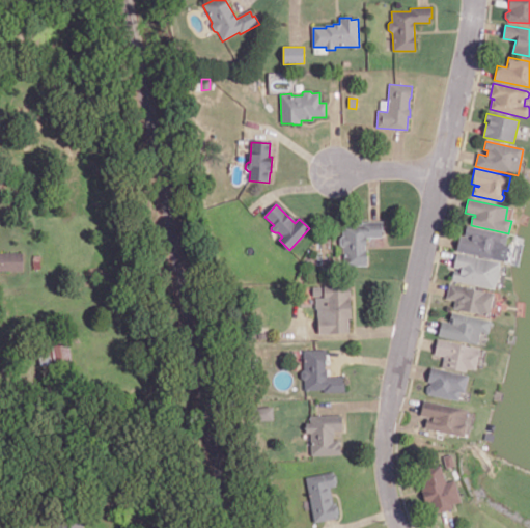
[(382,222),(383,232),(381,232),(381,237),(365,238),(365,246),(364,246),(364,252),(366,252),(366,266),(343,266),(343,247),(340,244),(339,240),(342,237),(342,226),(361,225),(361,223),(382,222)]
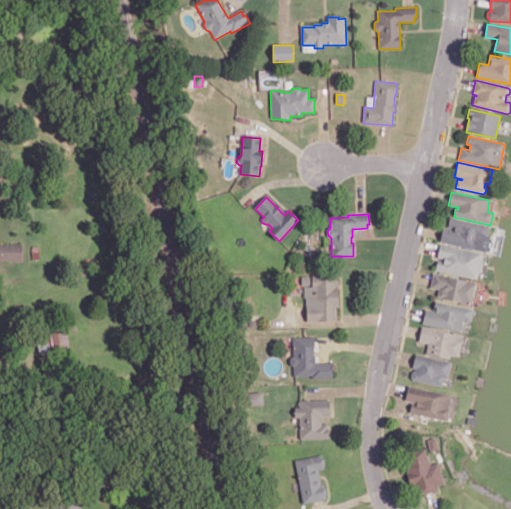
[(440,242),(485,252),(488,239),(485,238),(488,227),(449,218),(447,227),(455,229),(455,231),(443,229),(440,242)]
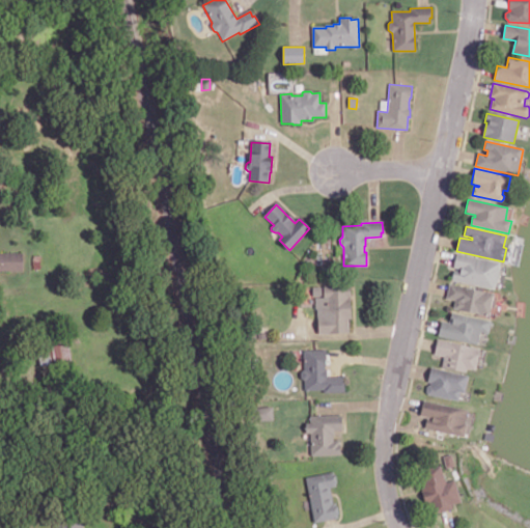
[(0,271),(23,271),(23,253),(0,253),(0,271)]
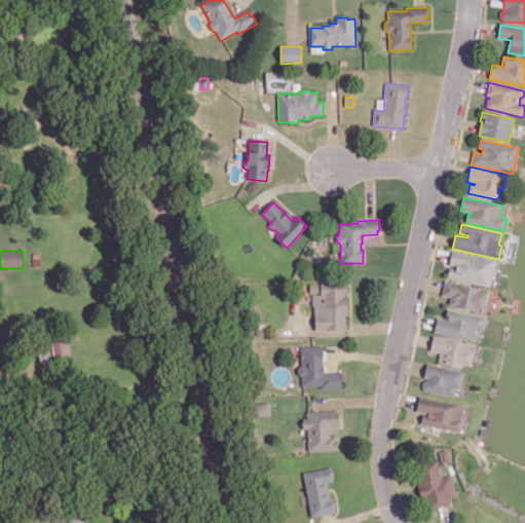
[(447,277),(489,287),(495,261),(452,252),(449,266),(456,267),(456,270),(449,269),(447,277)]
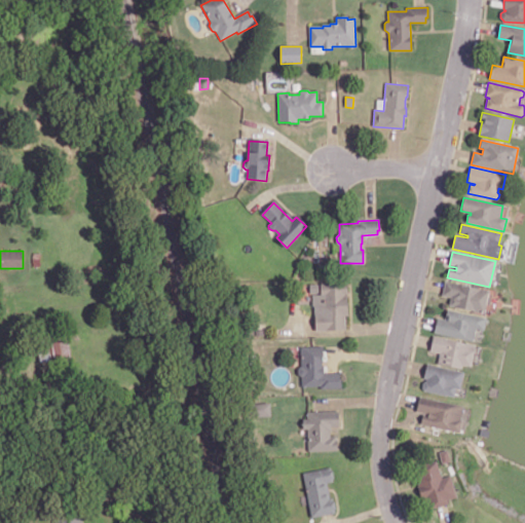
[(445,282),(442,296),(451,298),(449,306),(484,313),(489,292),(445,282)]
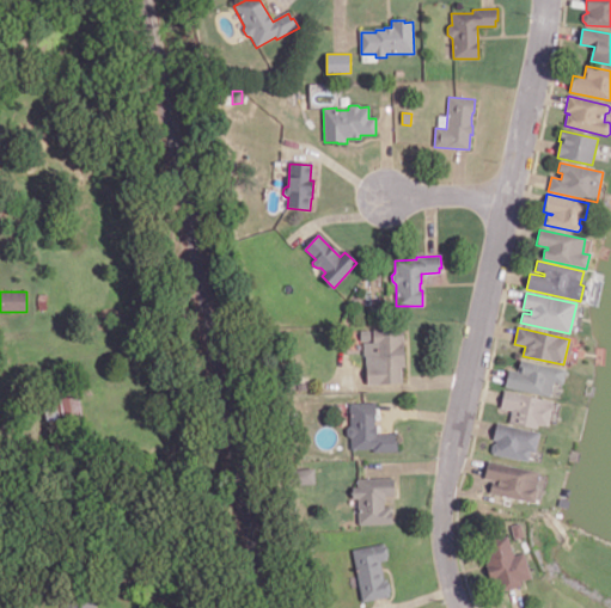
[(373,331),(373,344),(364,344),(365,356),(367,356),(368,385),(402,384),(401,367),(404,367),(404,344),(401,344),(401,342),(404,342),(404,330),(373,331)]
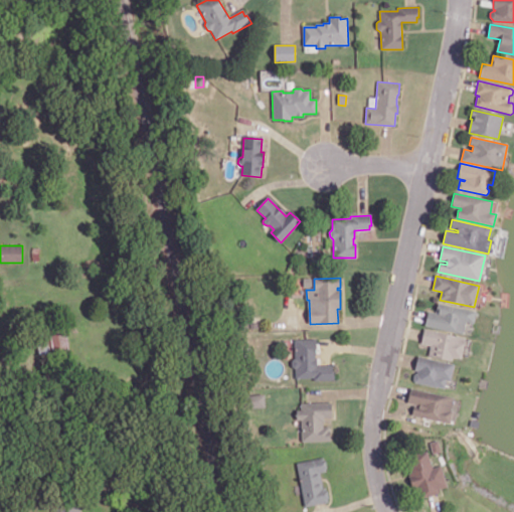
[(303,279),(303,287),(311,287),(311,279),(303,279)]
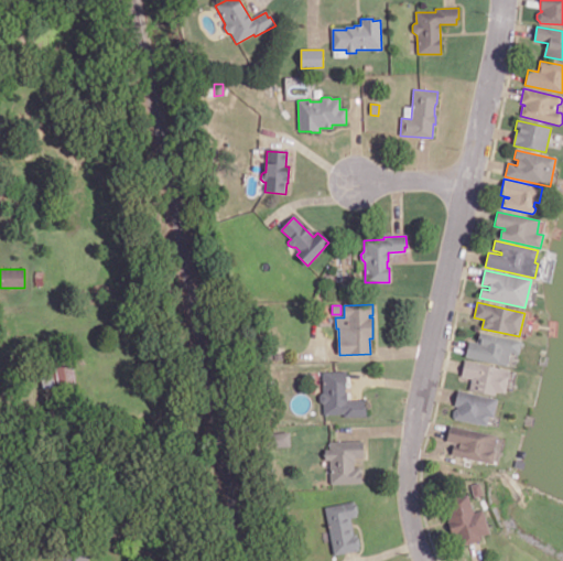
[(480,333),(477,344),(468,342),(465,357),(507,367),(510,353),(518,354),(520,342),(480,333)]
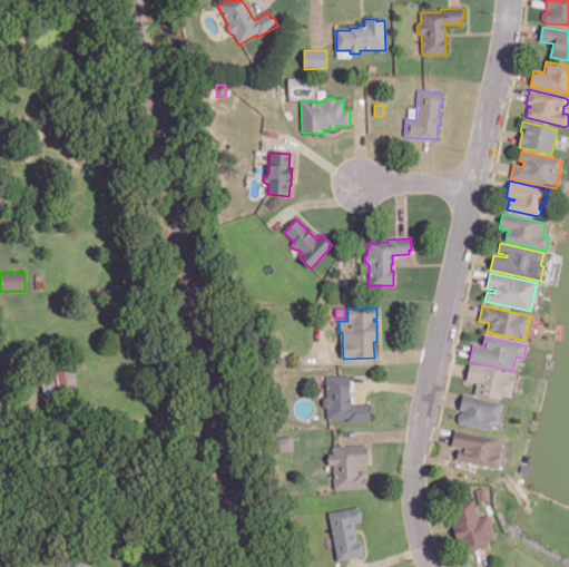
[(470,365),(514,375),(509,397),(500,394),(499,400),(474,394),(477,383),(467,381),(470,365)]
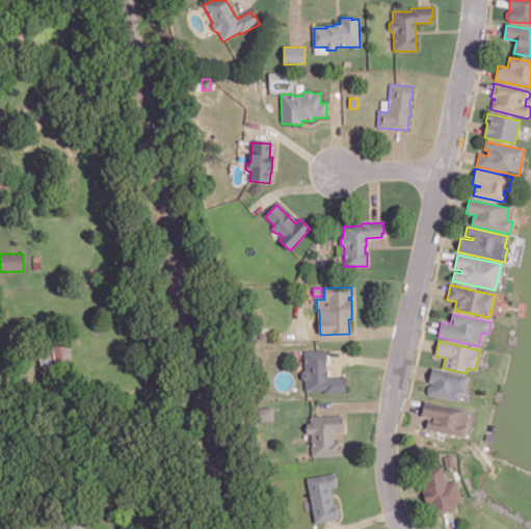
[(56,367),(71,364),(67,346),(52,349),(56,367)]
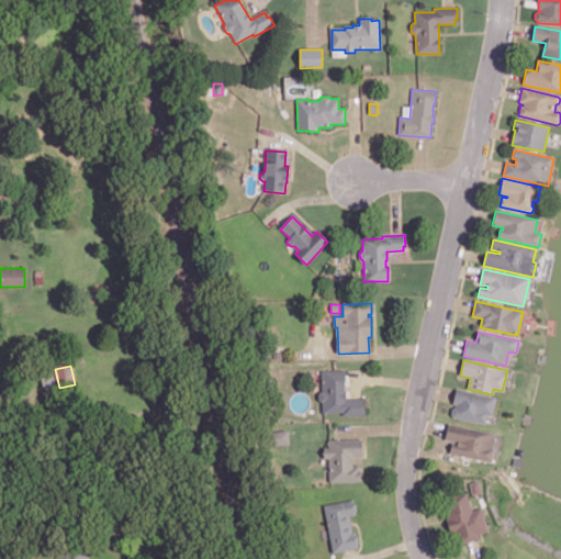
[(321,372),(322,392),(321,392),(317,394),(317,400),(321,402),(323,402),(323,413),(343,413),(343,415),(365,414),(363,406),(361,406),(361,401),(344,401),(344,393),(343,394),(341,386),(344,386),(344,371),(321,372)]
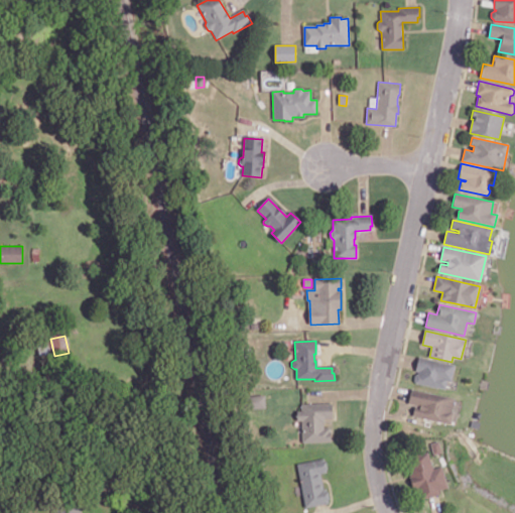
[(418,357),(415,372),(418,373),(418,375),(415,376),(414,381),(415,383),(438,389),(438,388),(444,389),(447,380),(451,381),(455,366),(418,357)]
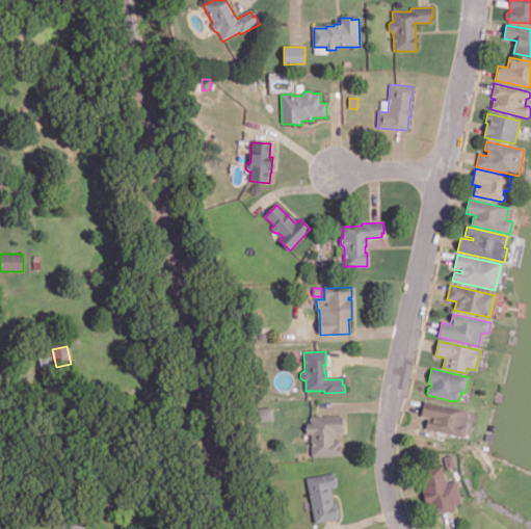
[(469,413),(423,403),(420,419),(427,421),(424,432),(463,440),(469,413)]
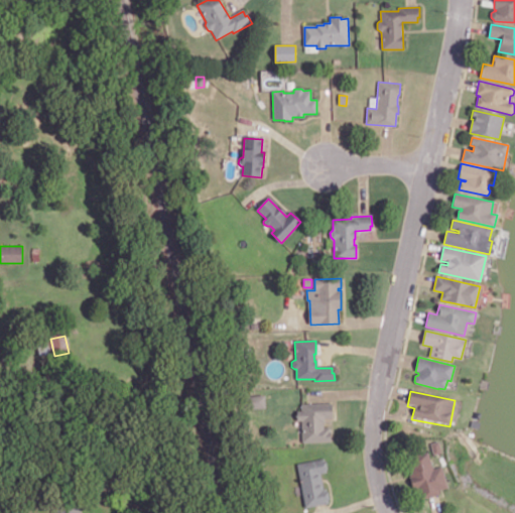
[(245,397),(245,409),(265,408),(265,396),(245,397)]
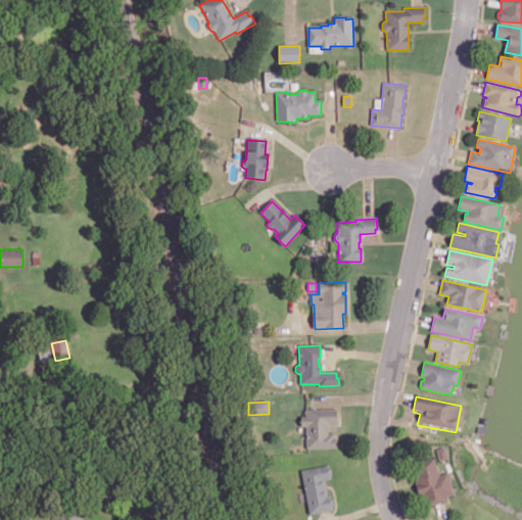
[(305,411),(306,418),(301,418),(302,427),(305,427),(306,448),(335,447),(334,434),(328,434),(327,425),(336,424),(336,410),(305,411)]
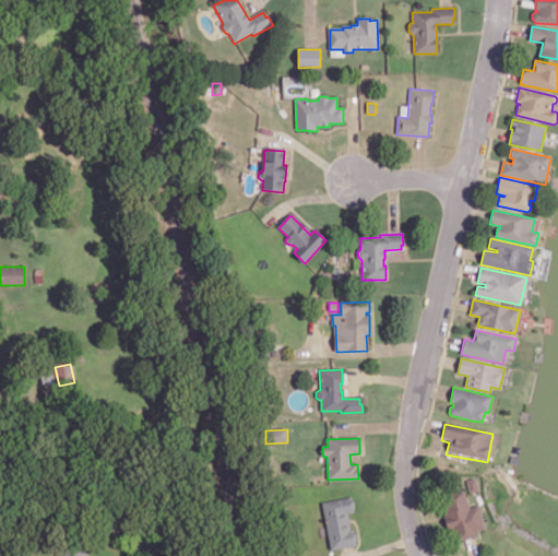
[(466,481),(470,493),(477,491),(474,478),(466,481)]
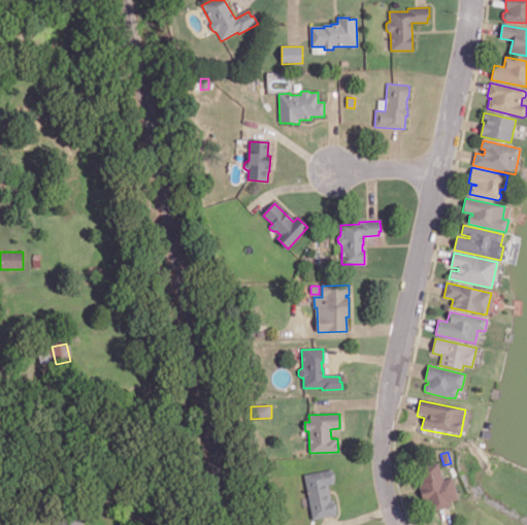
[(452,480),(441,482),(437,465),(416,470),(425,514),(450,509),(449,503),(457,502),(452,480)]
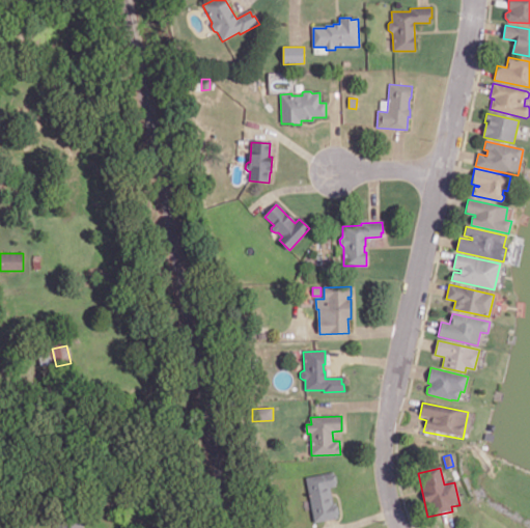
[(306,478),(314,523),(338,518),(337,515),(339,513),(337,506),(335,507),(335,503),(332,503),(329,488),(336,487),(335,482),(337,482),(335,475),(333,475),(333,473),(306,478)]
